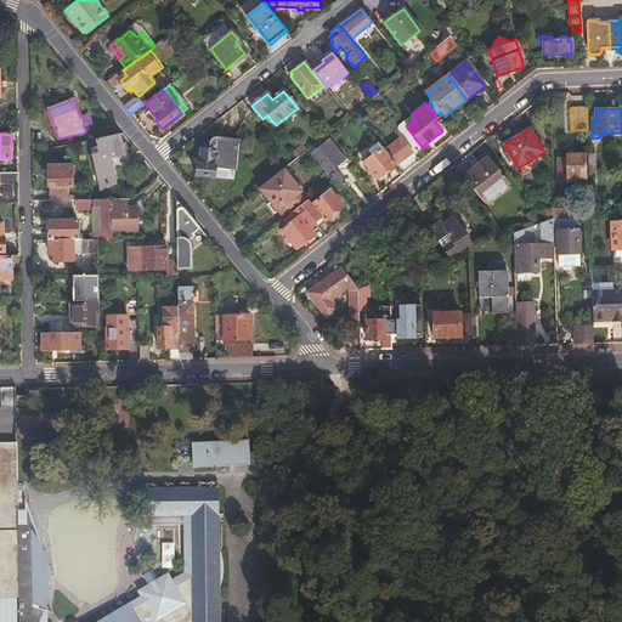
[(122,134),(97,140),(100,148),(91,150),(100,188),(116,185),(112,169),(133,164),(130,153),(125,154),(122,134)]
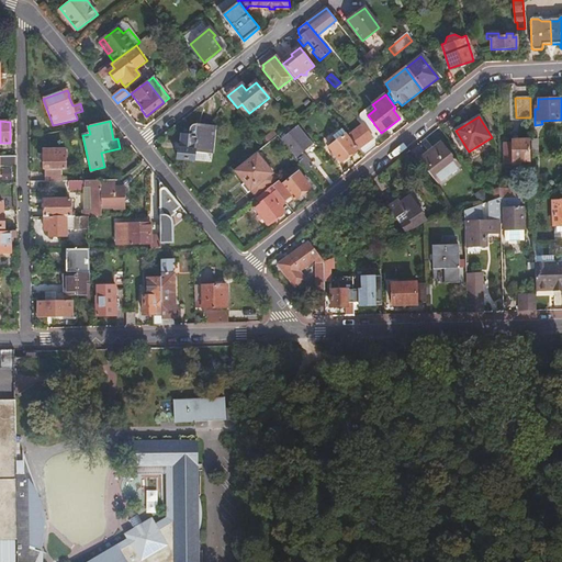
[(195,131),(194,136),(182,134),(180,149),(179,149),(178,159),(199,161),(199,160),(200,153),(216,155),(217,155),(221,127),(202,125),(201,125),(200,125),(199,125),(199,126),(198,126),(197,126),(197,127),(197,128),(195,128),(195,130),(195,131)]
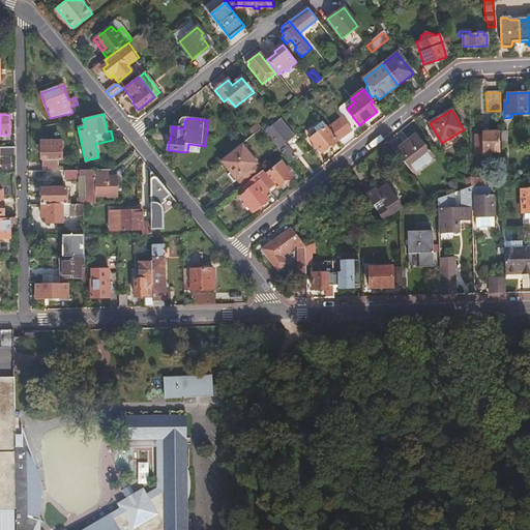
[(328,129),(337,141),(350,131),(341,119),(328,129)]
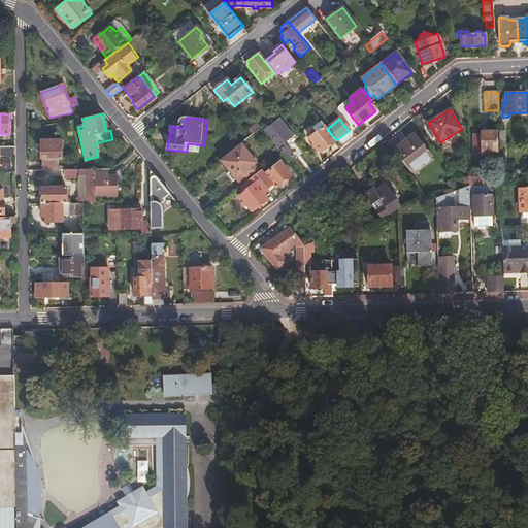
[(270,120),(261,128),(263,131),(272,123),(270,120)]
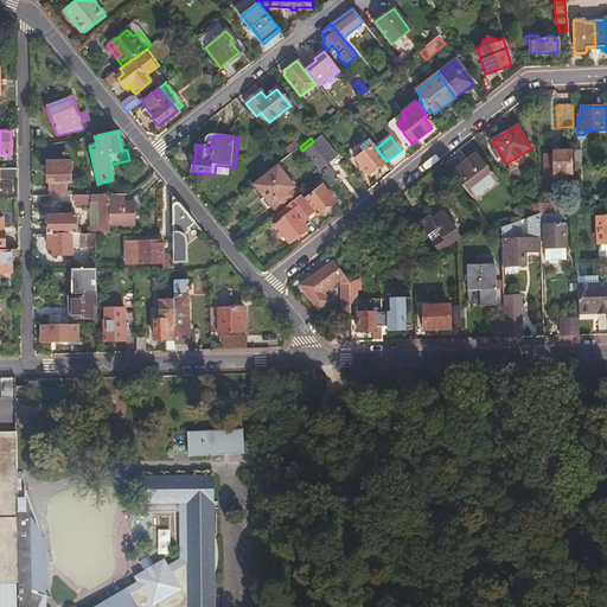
[(307,157),(318,171),(324,178),(331,186),(338,181),(327,168),(325,170),(323,167),(336,158),(320,139),(304,152),(307,157)]
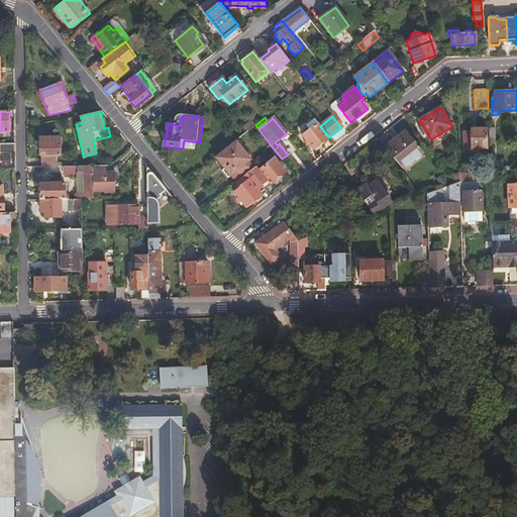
[(306,133),(303,135),(313,149),(315,148),(317,150),(321,146),(320,144),(328,138),(317,124),(314,126),(312,124),(305,129),(306,133)]
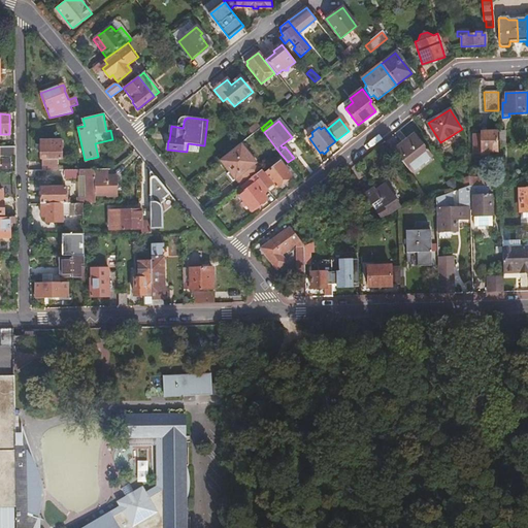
[(482,135),(473,135),(474,155),(489,155),(489,152),(497,152),(497,131),(482,131),(482,135)]
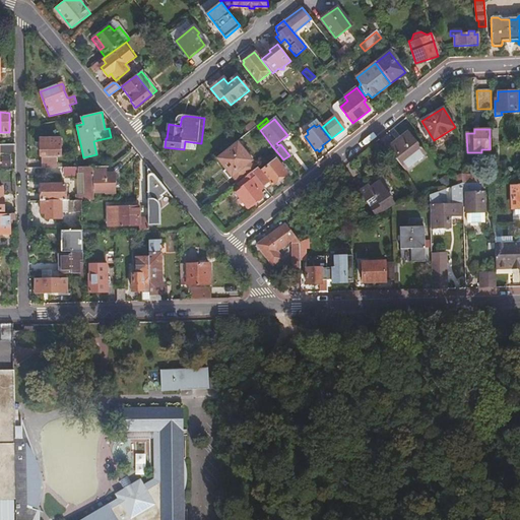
[(409,132),(389,148),(405,170),(426,153),(409,132)]
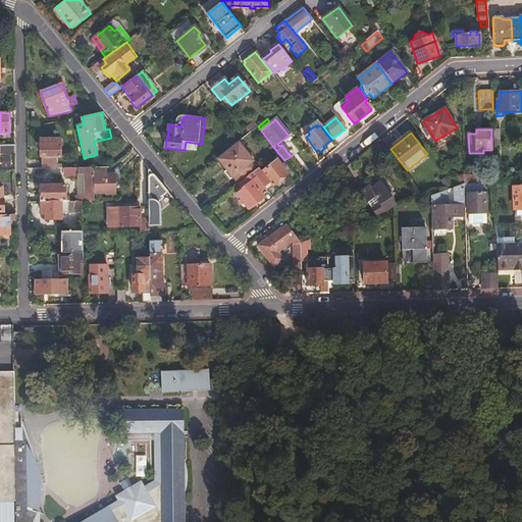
[(43,157),(43,168),(57,168),(57,157),(61,157),(61,140),(41,141),(41,157),(43,157)]
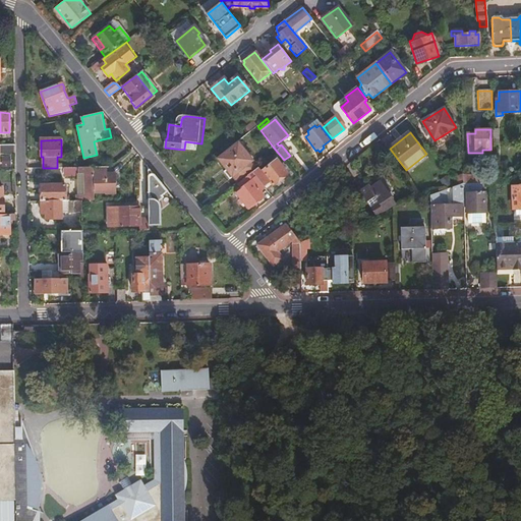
[(200,151),(200,143),(185,141),(184,149),(200,151)]
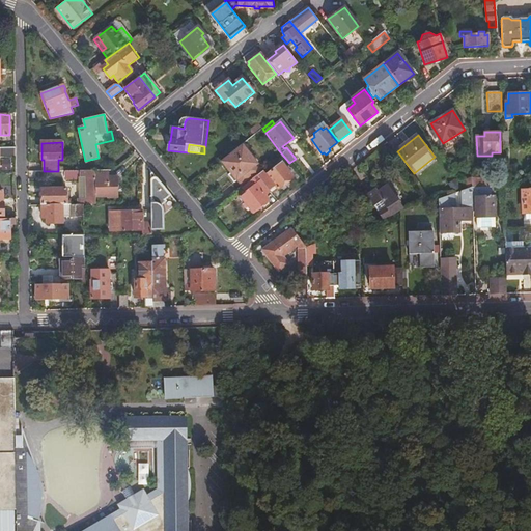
[(257,165),(242,145),(220,162),(227,171),(229,169),(231,172),(229,174),(228,175),(234,183),(240,189),(251,180),(256,176),(252,169),(255,166),(257,165)]
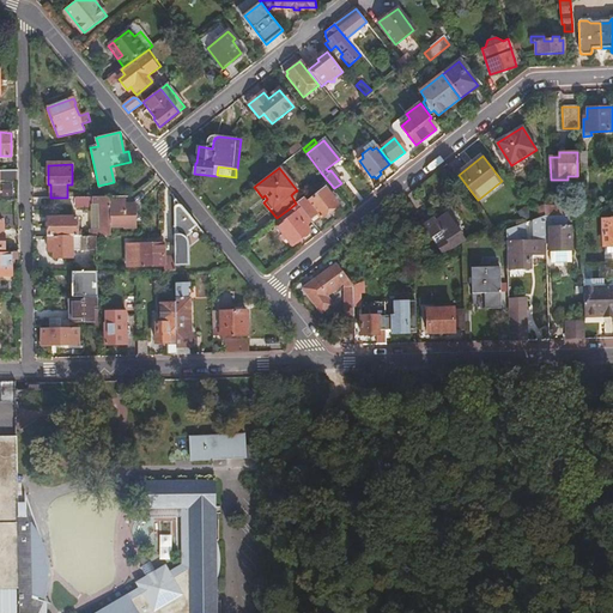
[(0,180),(14,181),(14,170),(0,169),(0,180)]
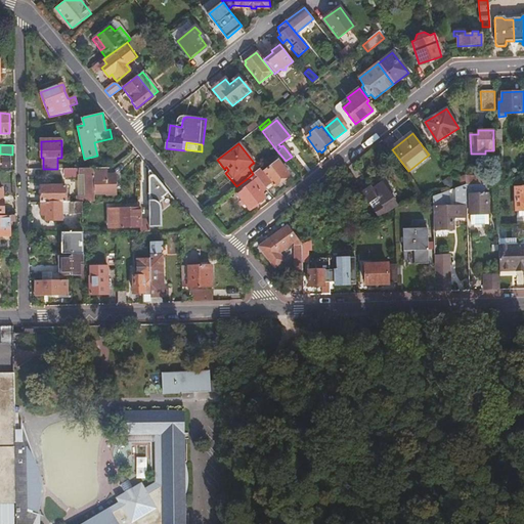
[(11,157),(0,157),(0,169),(11,168),(11,157)]
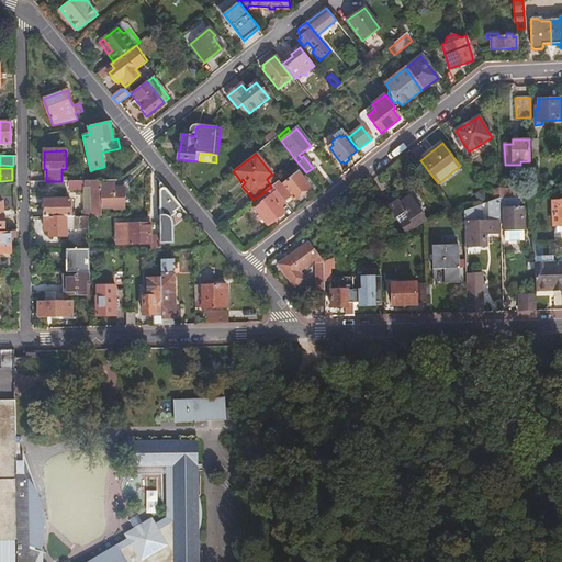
[(276,191),(287,205),(310,188),(299,172),(276,191)]
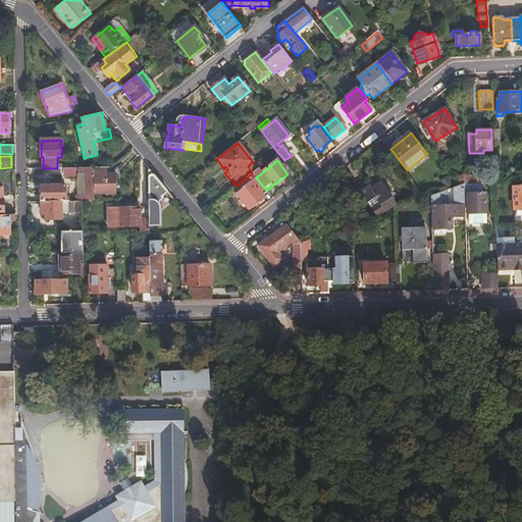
[(252,173),(256,170),(251,163),(248,166),(252,173)]
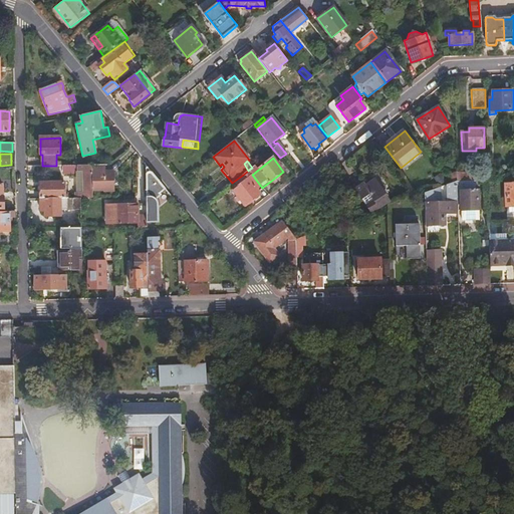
[(165,189),(146,165),(147,203),(147,222),(159,221),(159,203),(157,198),(161,194),(161,193),(165,189)]
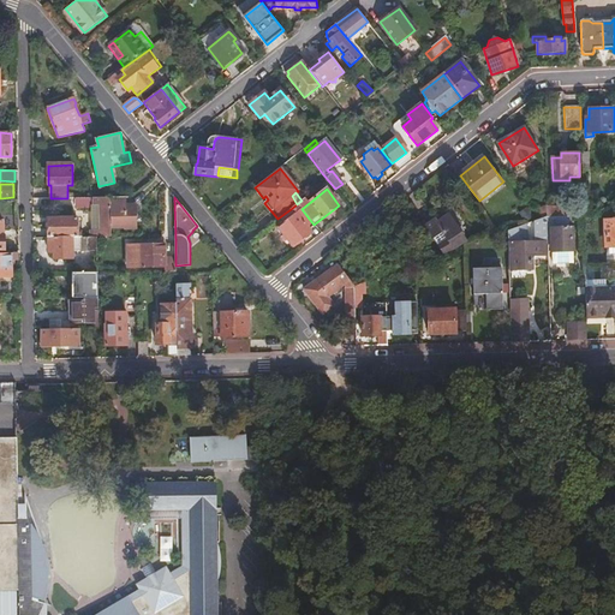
[(93,198),(76,198),(77,208),(93,208),(93,198)]
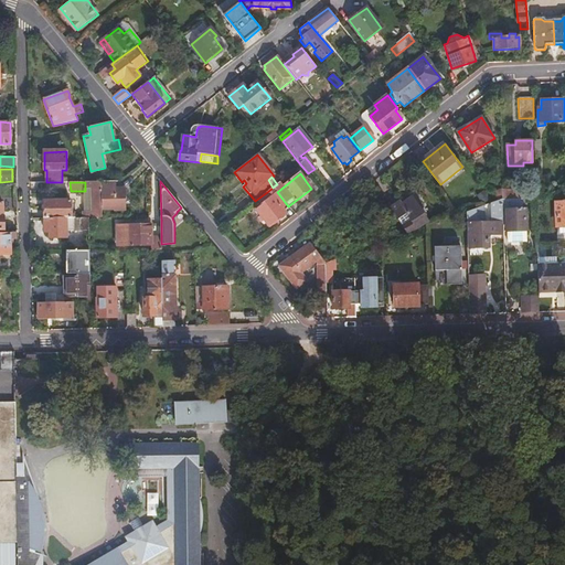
[(103,182),(87,182),(86,212),(83,212),(83,219),(91,219),(97,219),(103,219),(103,210),(103,182)]
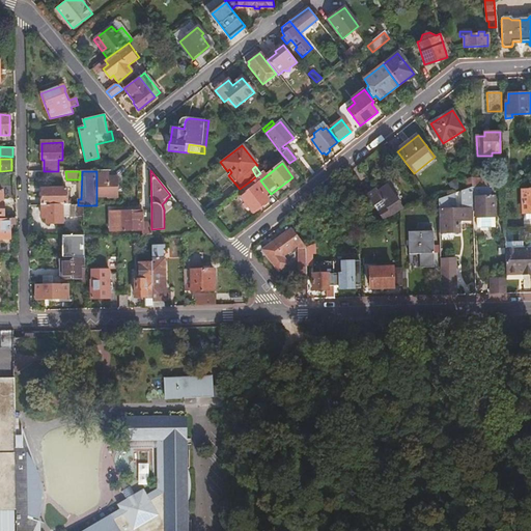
[(112,171),(96,171),(96,197),(119,198),(119,178),(112,178),(112,171)]
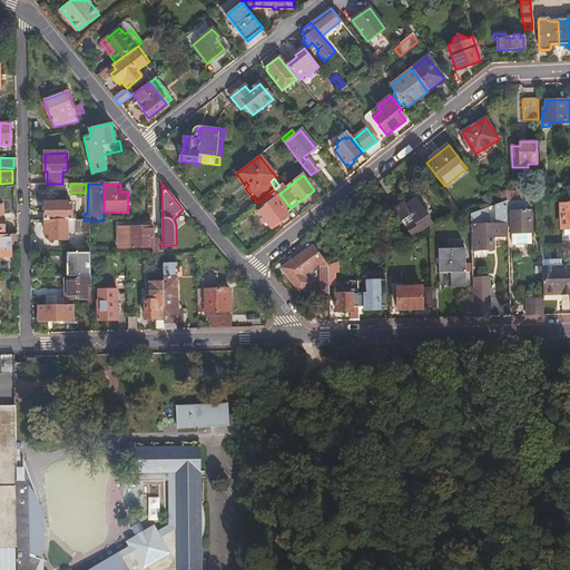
[(279,194),(275,189),(269,194),(271,195),(266,199),(268,203),(257,212),(272,228),(293,212),(291,208),(279,194)]
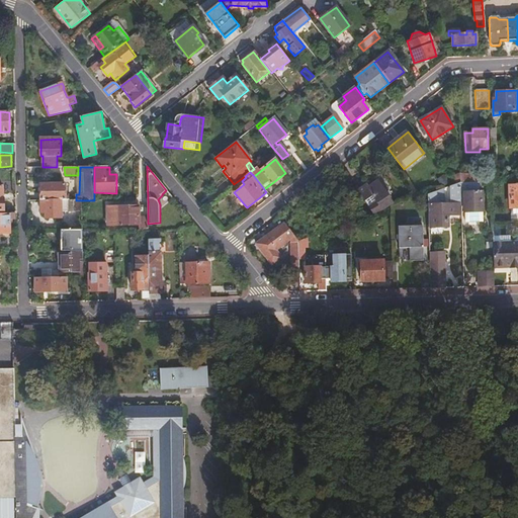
[(479,174),(460,175),(461,183),(479,182),(480,182),(479,174)]
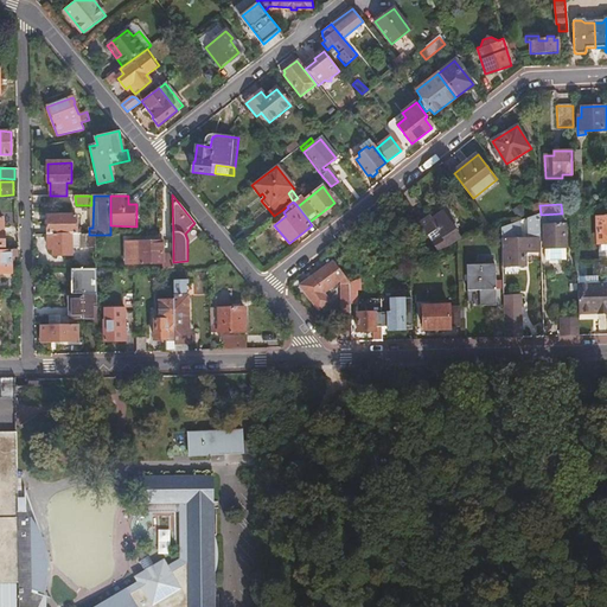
[(268,221),(274,216),(268,209),(262,213),(268,221)]
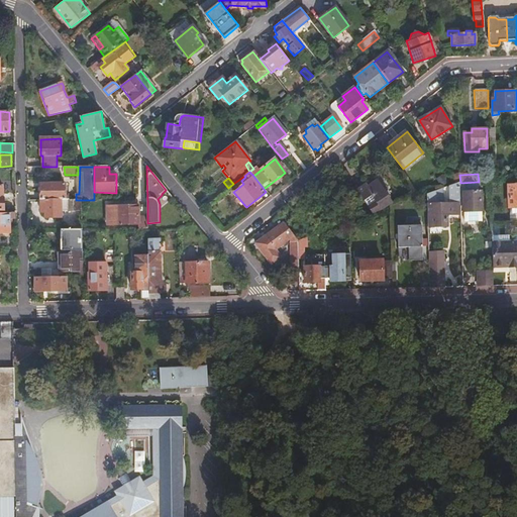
[(357,190),(374,212),(382,208),(383,209),(393,202),(388,195),(377,180),(368,187),(366,185),(357,190)]
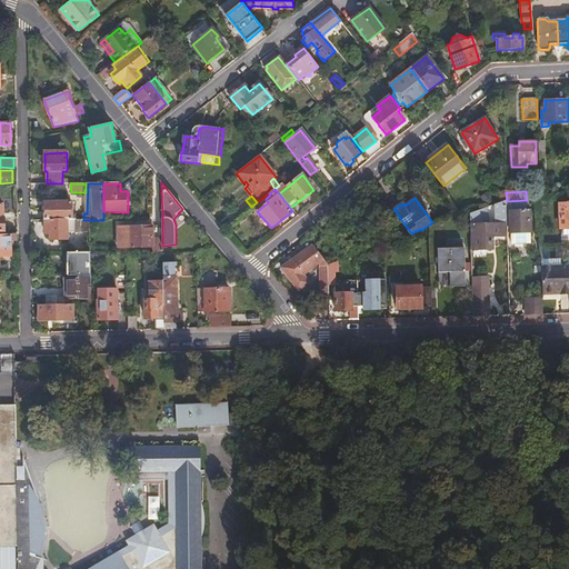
[(526,200),(507,201),(507,210),(517,211),(517,208),(526,207),(526,200)]
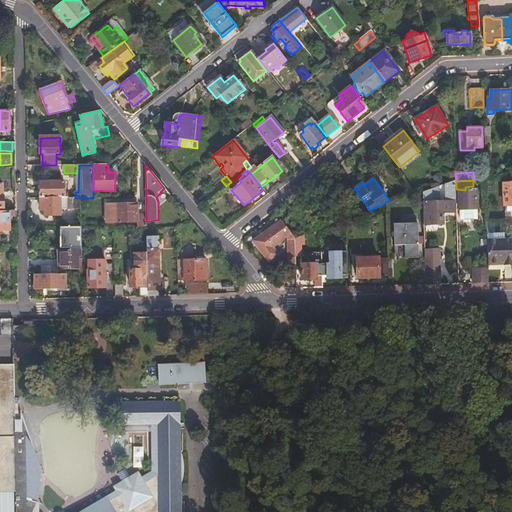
[(456,181),(451,181),(444,183),(445,197),(456,197),(456,189),(456,181)]
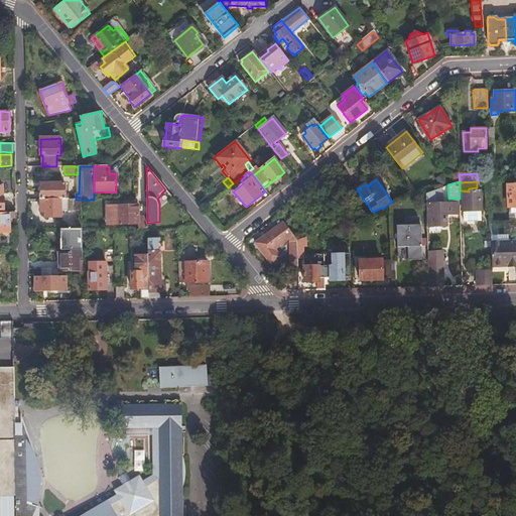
[(40,200),(71,200),(71,196),(65,196),(65,183),(40,183),(40,200)]
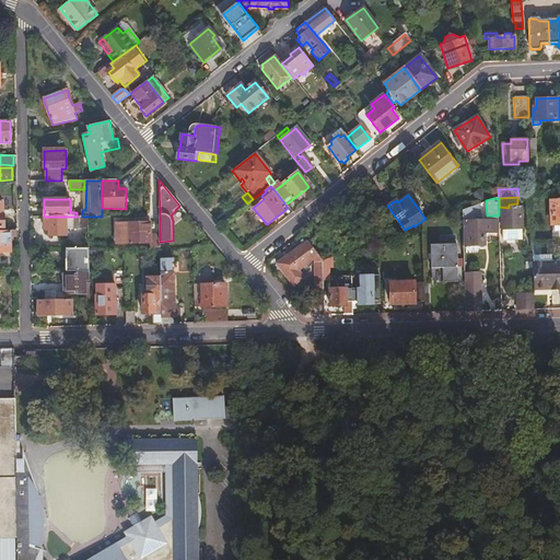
[(476,218),(476,205),(463,209),(464,245),(485,244),(485,233),(496,232),(496,220),(473,221),(471,218),(476,218)]
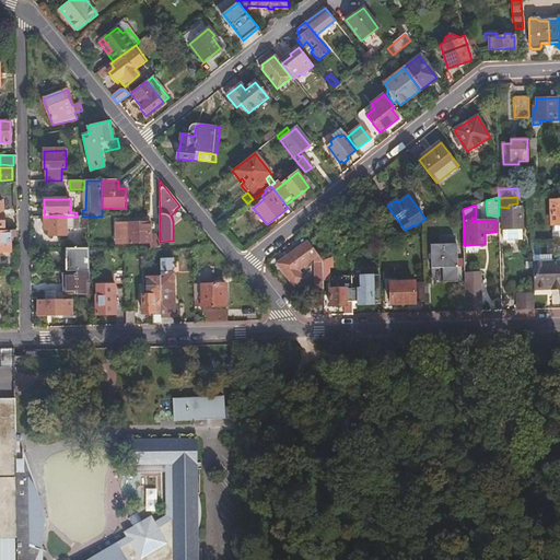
[(521,209),(501,209),(502,231),(513,230),(514,235),(522,235),(521,209)]
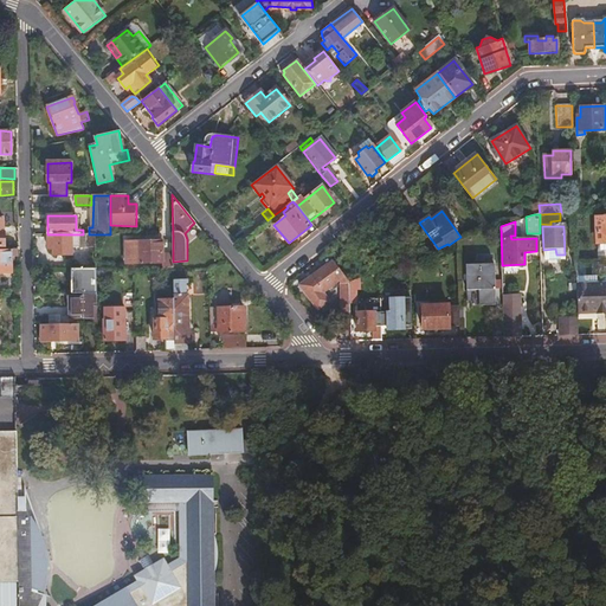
[(97,247),(97,234),(89,234),(83,234),(47,234),(47,250),(53,250),(53,256),(71,256),(71,247),(97,247)]
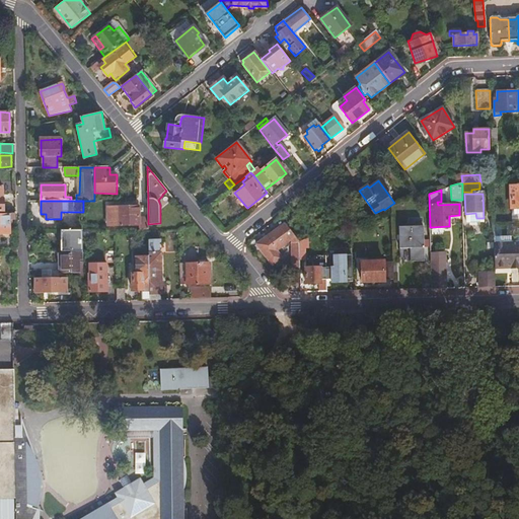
[(149,229),(148,224),(148,205),(109,206),(109,225),(142,224),(142,229),(149,229)]
